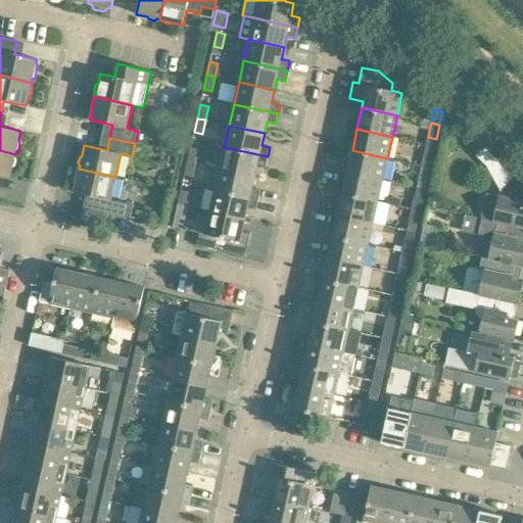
[(190,147),(187,161),(195,162),(198,149),(190,147)]
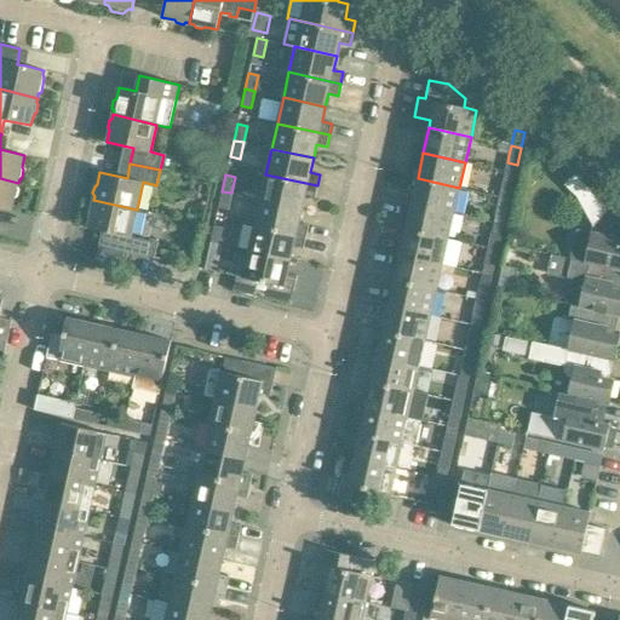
[(265,174),(260,200),(302,210),(305,195),(315,197),(317,185),(265,174)]
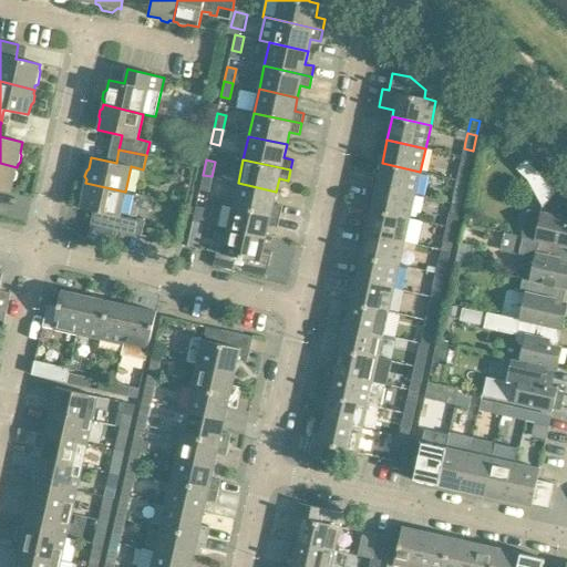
[(525,160),(516,168),(527,179),(543,205),(540,207),(539,213),(526,209),(519,236),(533,238),(566,247),(566,199),(557,191),(526,161),(525,160)]
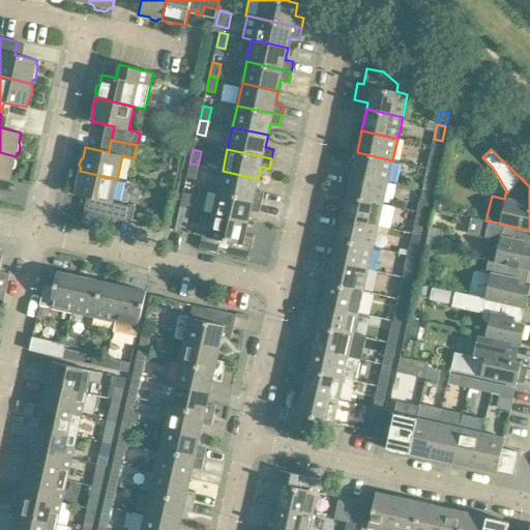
[(0,177),(10,180),(12,170),(15,168),(17,162),(15,159),(16,156),(0,152),(0,177)]
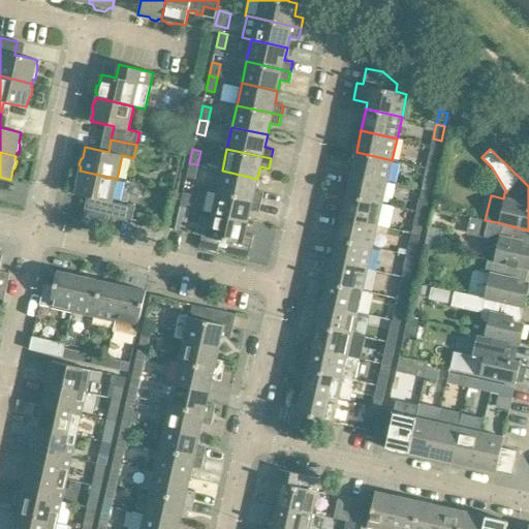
[(356,152),(351,174),(386,182),(392,160),(356,152)]
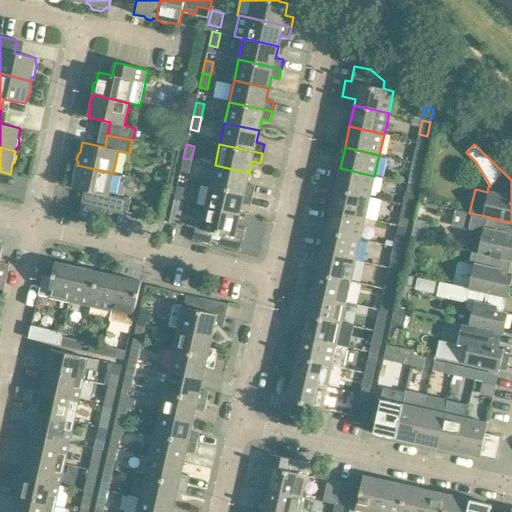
[(415,149),(412,162),(415,163),(421,164),(424,151),(415,149)]
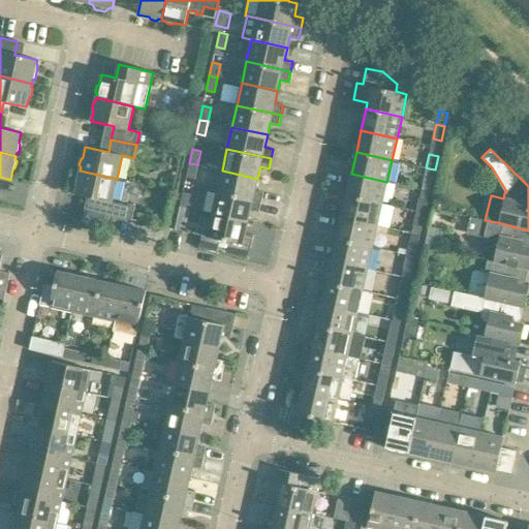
[(194,179),(197,164),(189,163),(186,177),(194,179)]
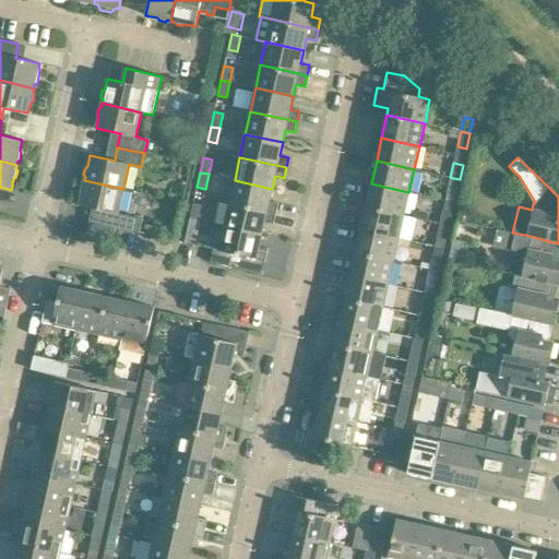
[(450,177),(447,192),(455,194),(460,179),(453,178),(450,177)]
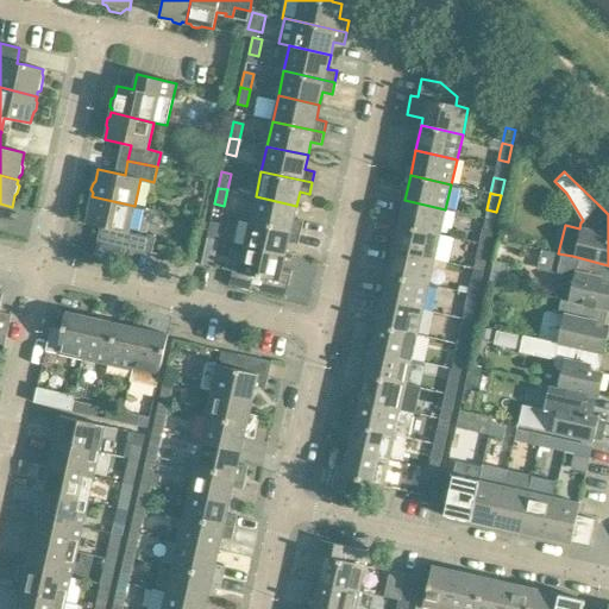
[(110,244),(121,246),(151,253),(155,238),(129,232),(135,206),(92,196),(92,200),(88,201),(87,208),(88,212),(86,223),(112,230),(110,244)]
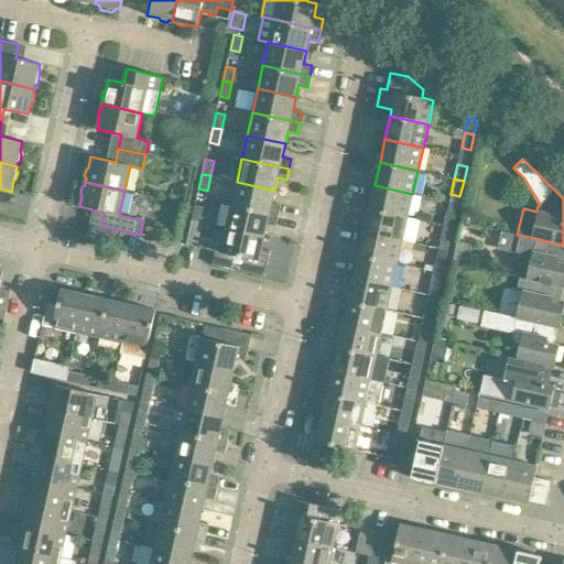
[(237,182),(231,205),(279,216),(281,205),(272,203),(274,191),(237,182)]
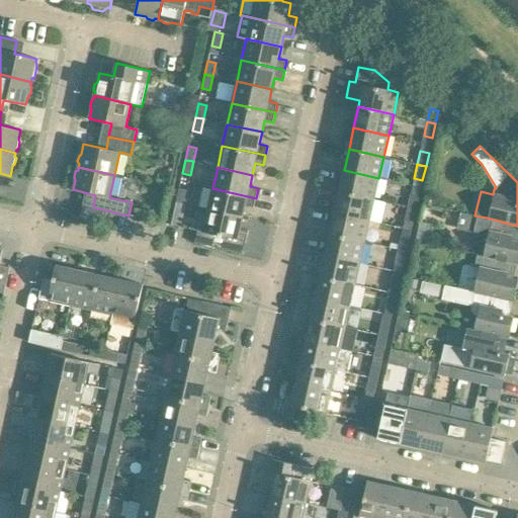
[(344,170),(339,191),(374,199),(378,178),(344,170)]
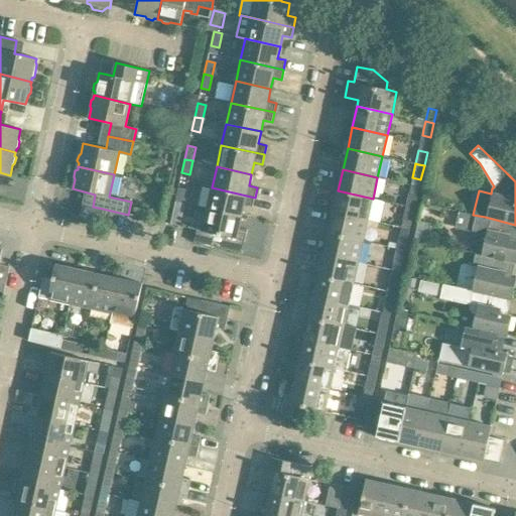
[(178,187),(175,202),(183,204),(186,189),(178,187)]
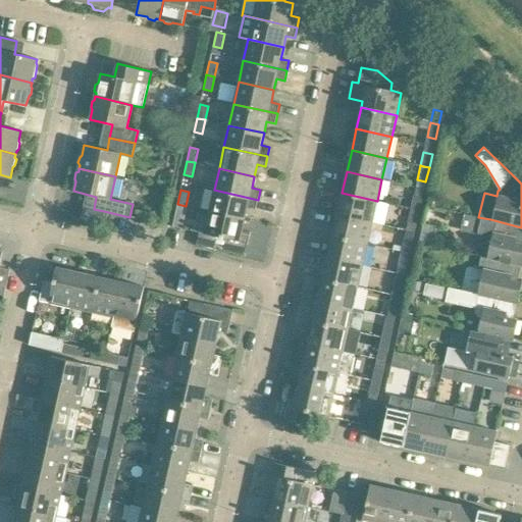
[(214,190),(209,211),(245,219),(247,207),(256,209),(258,200),(214,190)]
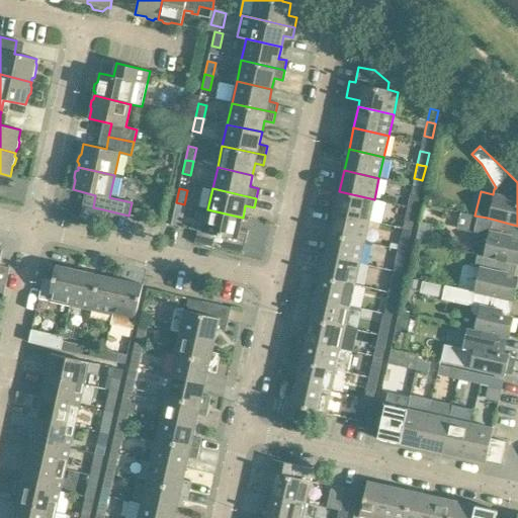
[(369,221),(374,199),(339,191),(334,213),(369,221)]
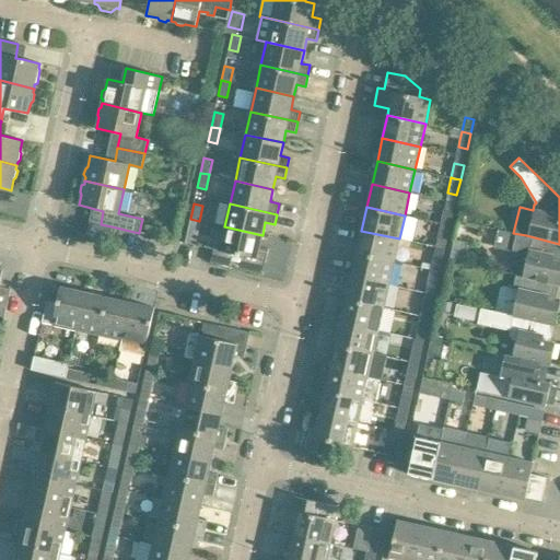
[(444,209),(441,224),(450,225),(453,211),(444,209)]
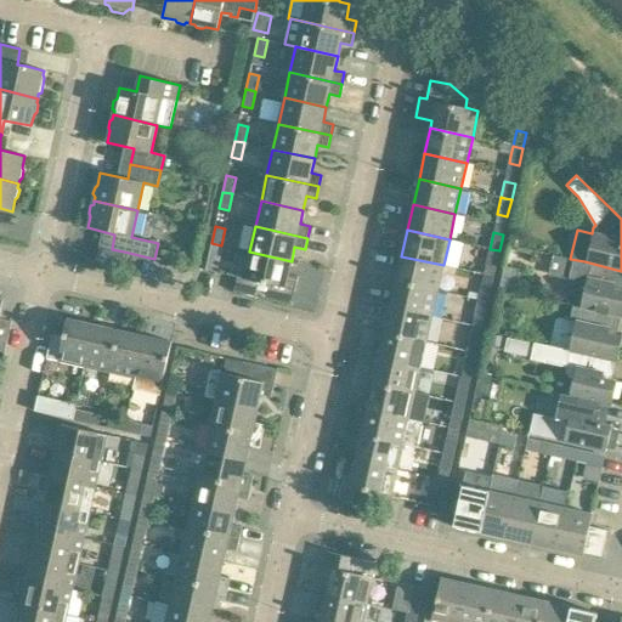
[(214,246),(210,261),(220,263),(222,248),(214,246)]
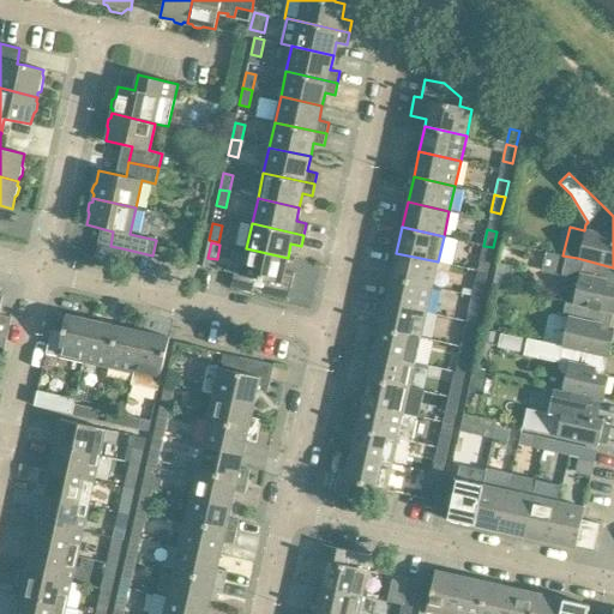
[(483,246),(480,262),(489,264),(493,247),(483,246)]
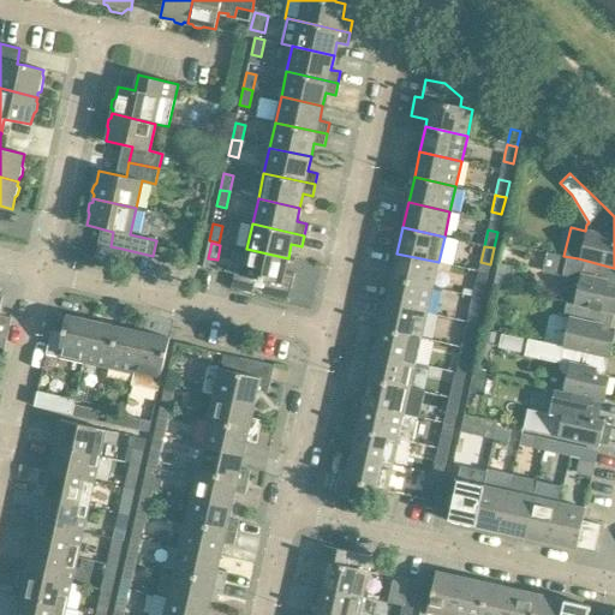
[(234,274),(232,288),(269,297),(288,302),(292,287),(294,274),(285,272),(288,258),(246,249),(240,274),(236,273),(234,274)]
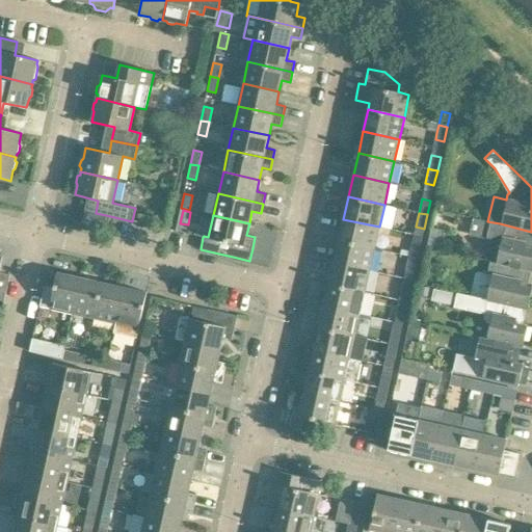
[(343,219),(339,241),(374,248),(379,227),(343,219)]
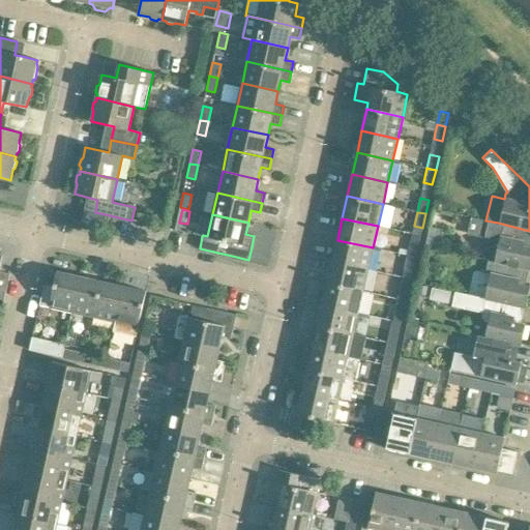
[(480,218),(477,237),(498,241),(493,261),(526,269),(529,269),(529,247),(527,247),(529,233),(529,231),(498,223),(486,221),(480,218)]
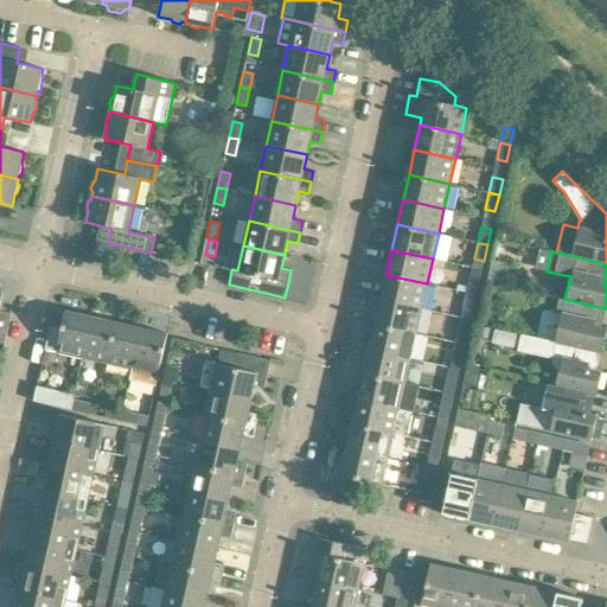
[(387,275),(381,300),(421,310),(427,283),(387,275)]
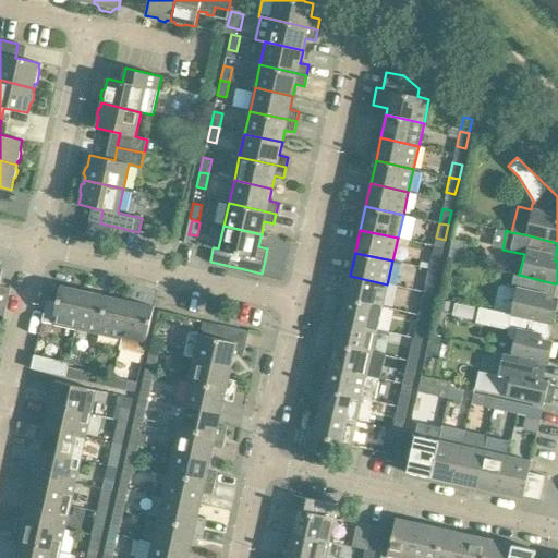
[(431,264),(429,269),(437,270),(440,256),(433,254),(431,264)]
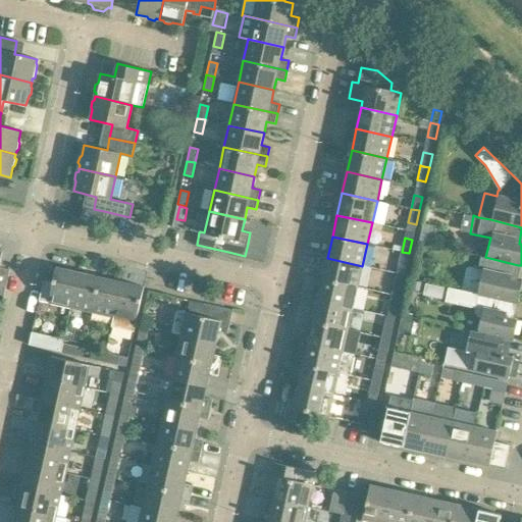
[(0,295),(4,296),(10,270),(0,267),(0,262),(2,251),(0,250),(0,295)]
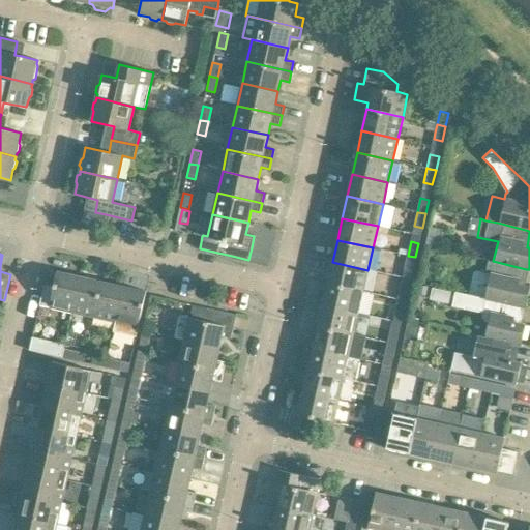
[(408,256),(404,269),(412,271),(415,257),(408,256)]
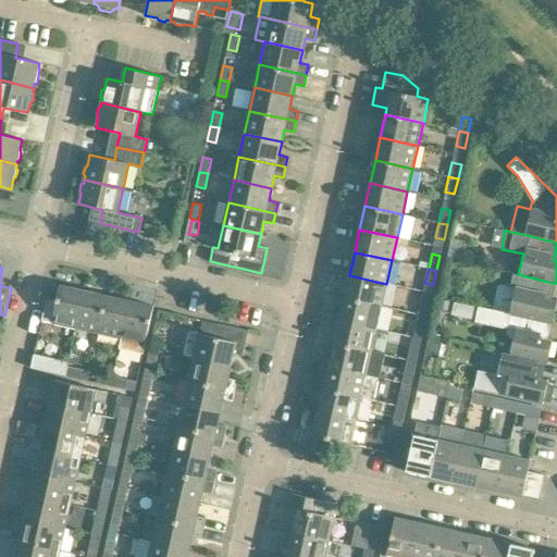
[(553,283),(518,274),(511,272),(508,286),(516,288),(510,314),(547,322),(553,323),(556,301),(548,299),(553,283)]
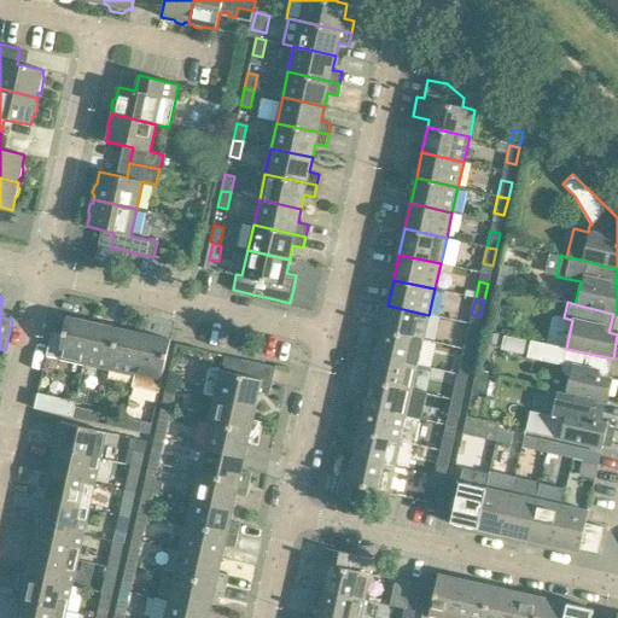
[(388,305),(382,331),(424,339),(429,315),(388,305)]
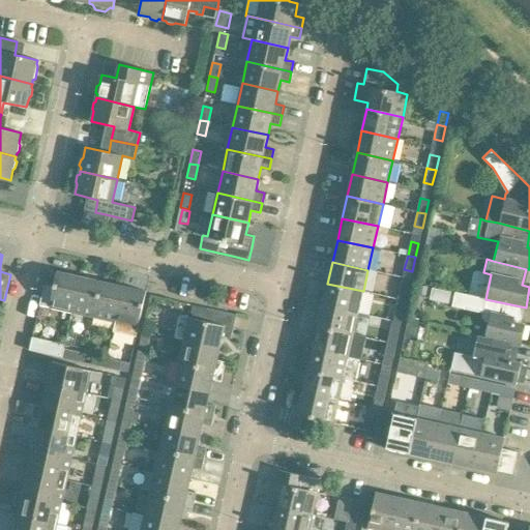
[(39,305),(71,313),(80,276),(57,271),(54,288),(43,285),(39,305)]
